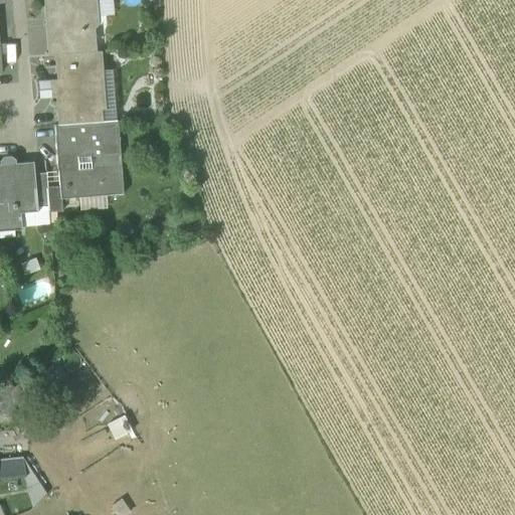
[(43,0),(48,56),(55,55),(93,52),(91,30),(94,30),(99,25),(96,0),(43,0)]
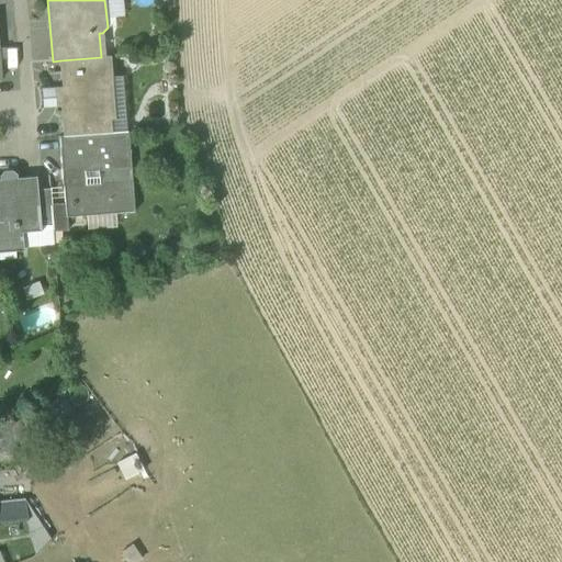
[(104,0),(108,27),(114,18),(124,18),(123,0),(104,0)]
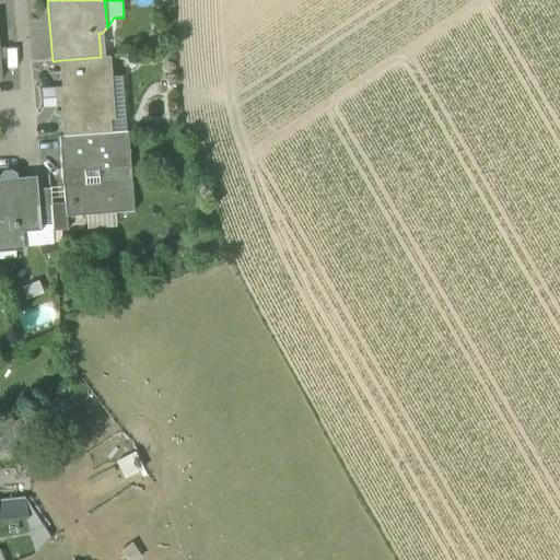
[(109,57),(101,57),(60,60),(62,90),(59,90),(61,108),(62,125),(105,121),(105,119),(102,83),(112,83),(112,78),(109,57)]
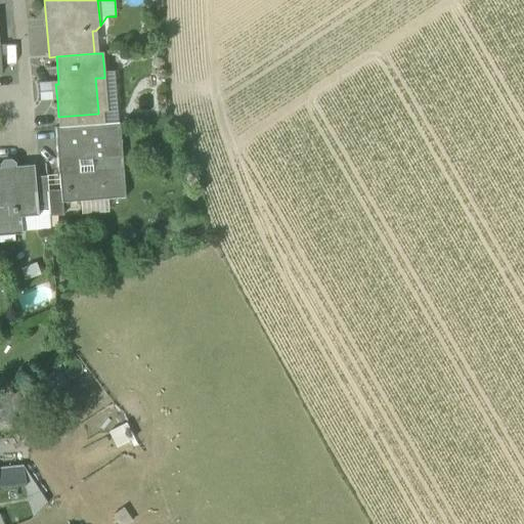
[(114,72),(104,73),(104,78),(107,112),(102,112),(103,124),(118,123),(114,72)]
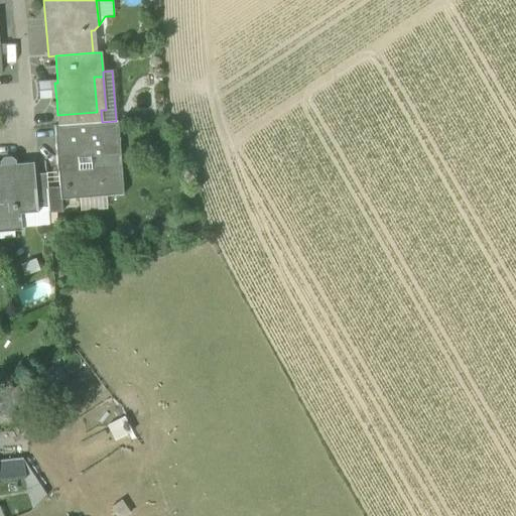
[(94,77),(97,110),(101,110),(106,110),(103,77),(94,77)]
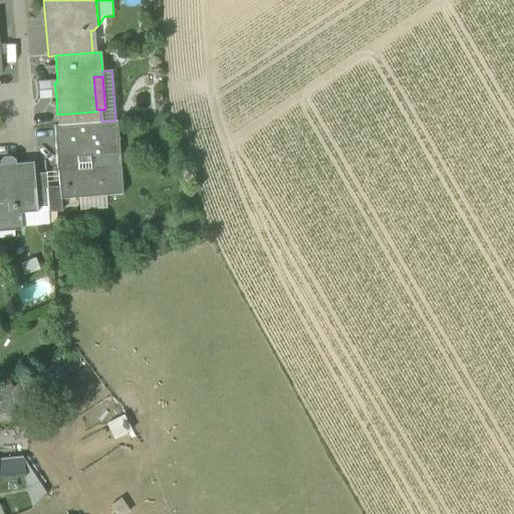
[(51,100),(49,82),(37,83),(38,101),(51,100)]
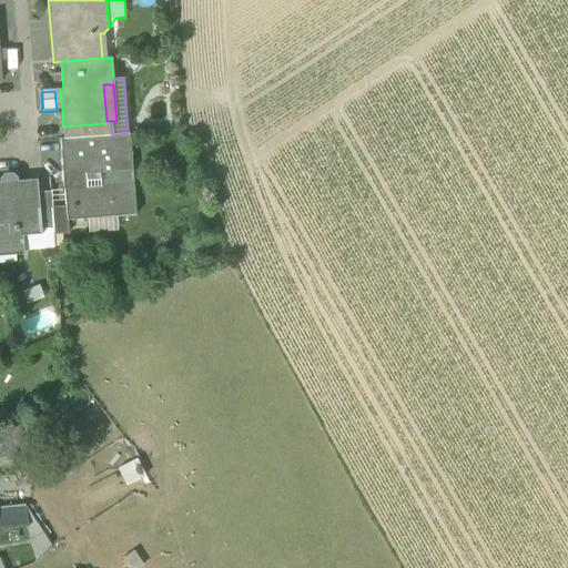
[(63,127),(64,139),(112,134),(111,121),(107,121),(107,123),(63,127)]
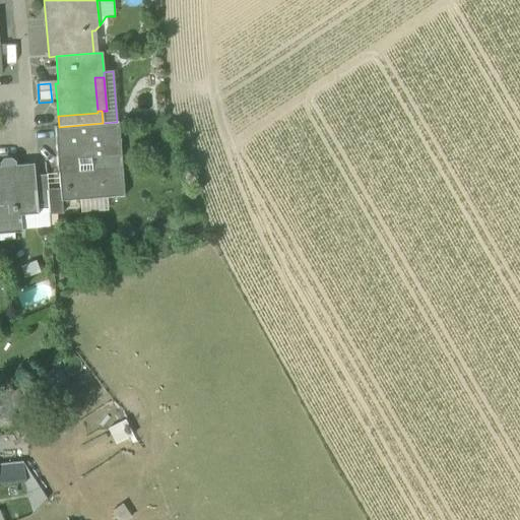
[(103,123),(59,127),(55,127),(58,174),(60,189),(61,202),(62,201),(80,200),(107,198),(124,197),(118,122),(117,122),(103,123)]
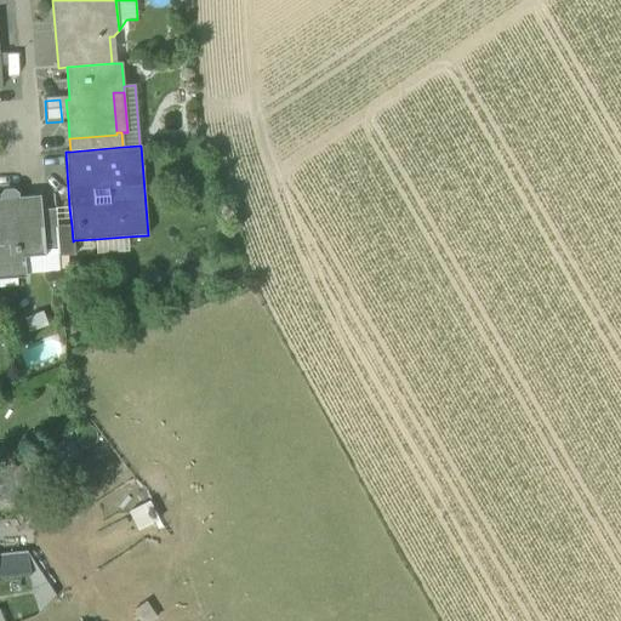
[(0,203),(0,275),(22,274),(20,255),(40,252),(38,211),(36,200),(0,203)]
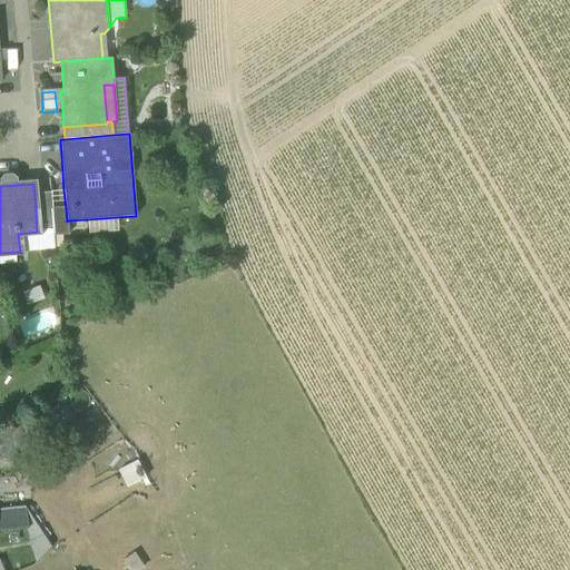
[(50,192),(50,193),(51,208),(66,207),(64,190),(50,192)]
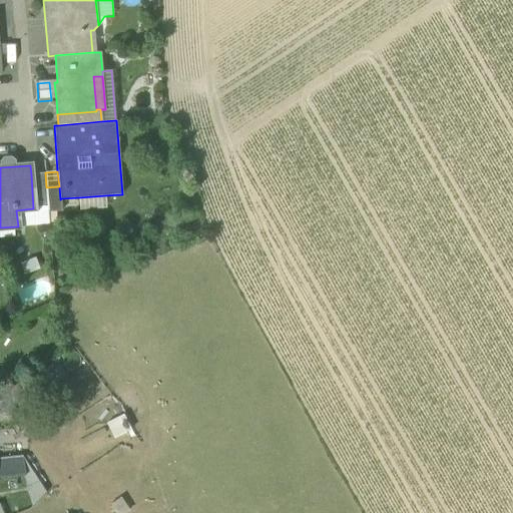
[(59,186),(46,187),(45,173),(31,174),(33,208),(48,207),(48,211),(61,210),(61,198),(60,199),(59,186)]
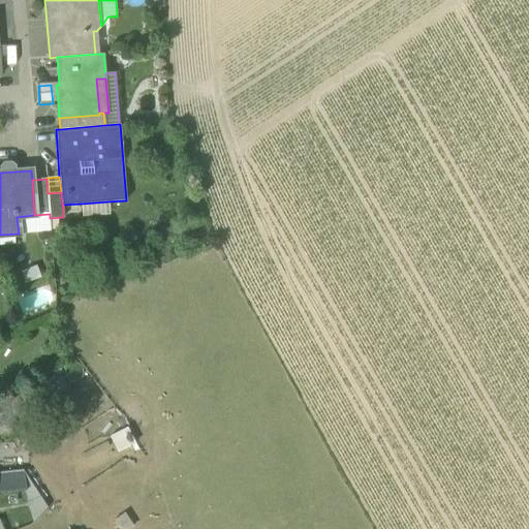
[(109,201),(82,204),(82,216),(110,214),(109,201)]
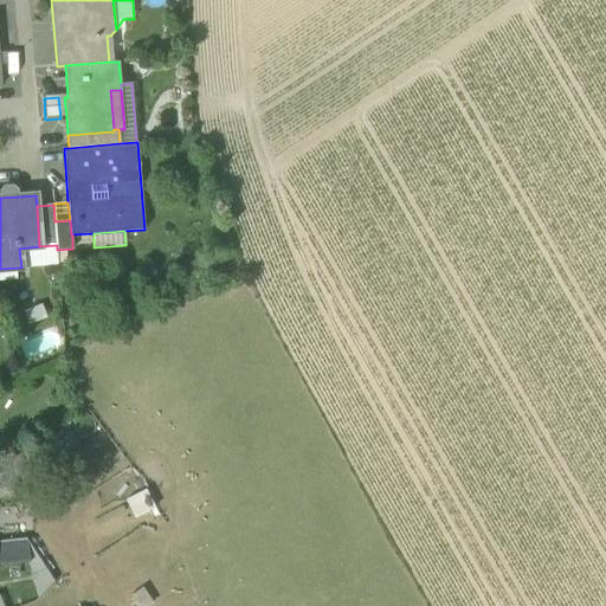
[(58,265),(57,250),(57,245),(39,246),(19,249),(21,268),(58,265)]
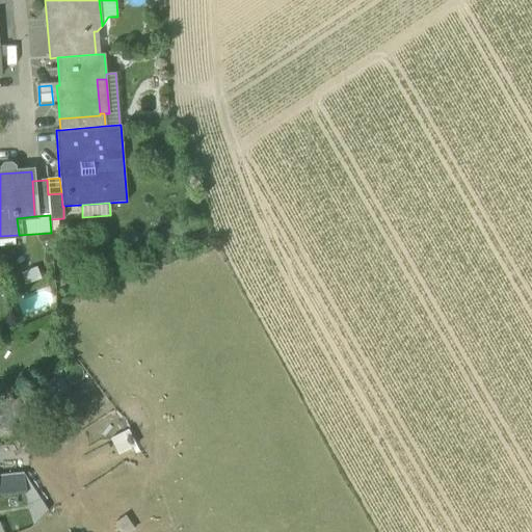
[(59,375),(40,387),(49,403),(69,393),(59,375)]
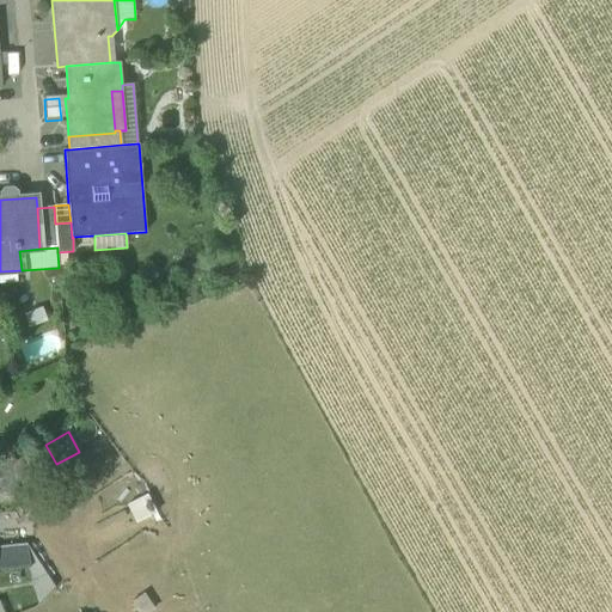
[(46,447),(26,456),(35,475),(54,466),(46,447)]
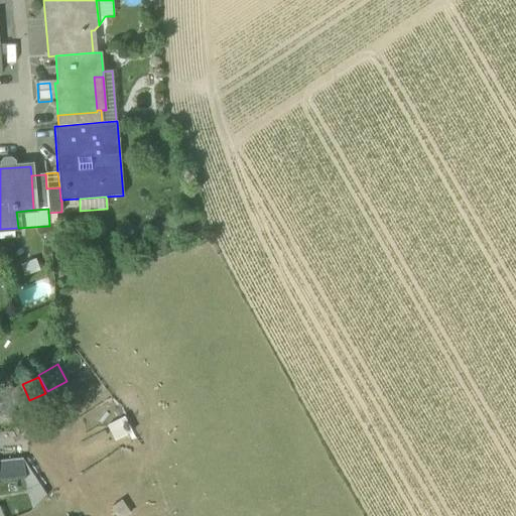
[(11,390),(14,407),(29,400),(22,384),(11,390)]
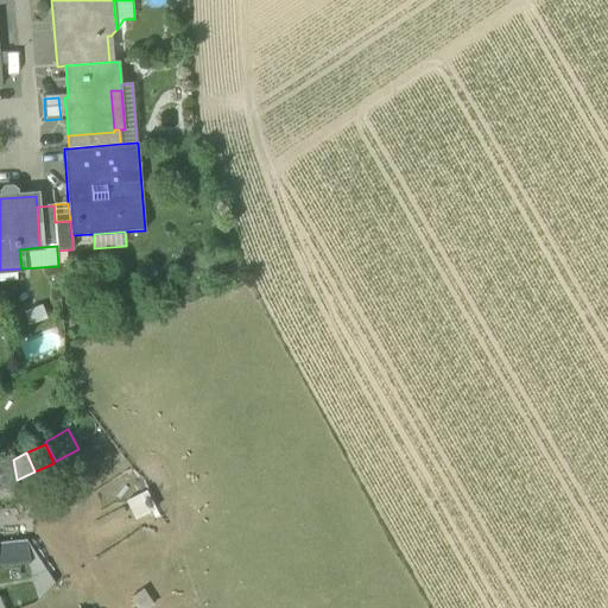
[(0,462),(0,491),(18,488),(17,480),(13,460),(0,462)]
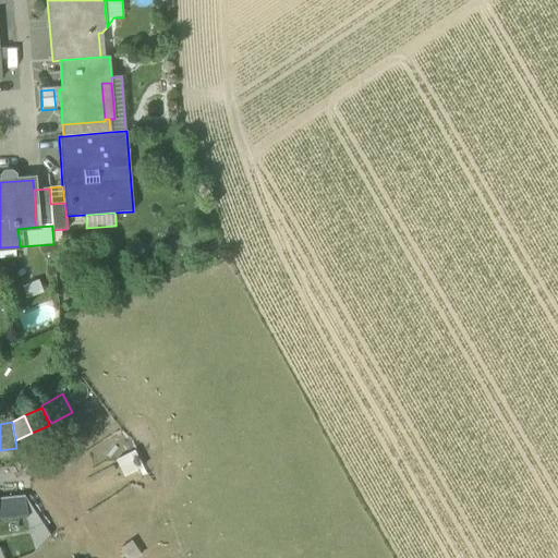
[(123,477),(140,470),(129,453),(114,460),(123,477)]
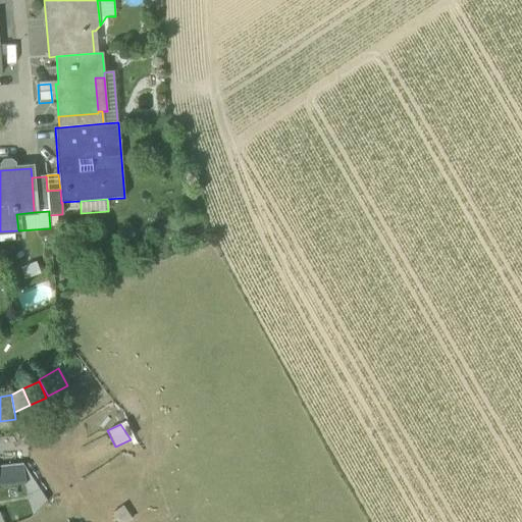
[(22,464),(0,466),(0,485),(23,483),(25,482),(22,464)]
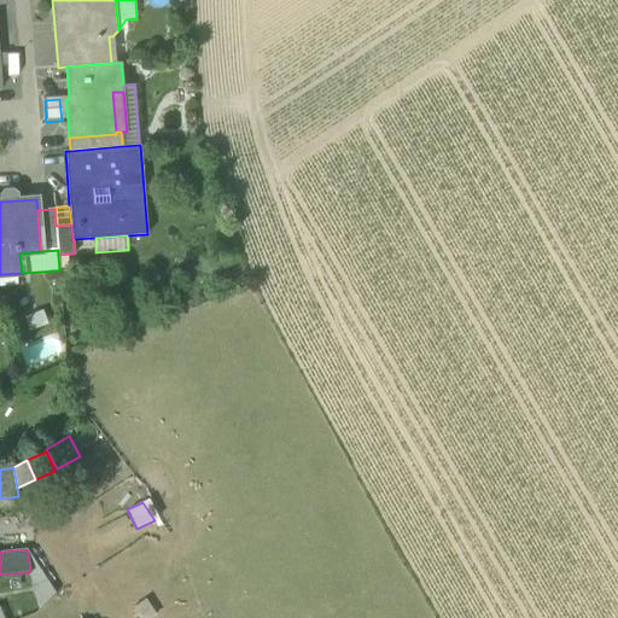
[(28,572),(31,587),(46,579),(27,549),(30,571),(28,572)]
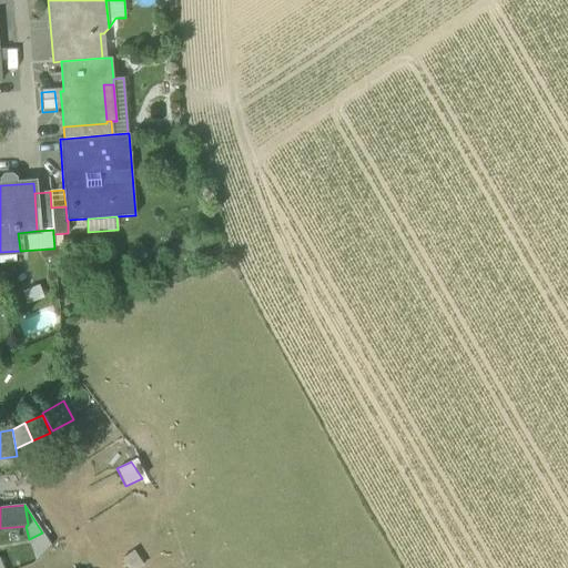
[(42,533),(29,539),(36,561),(51,546),(42,533)]
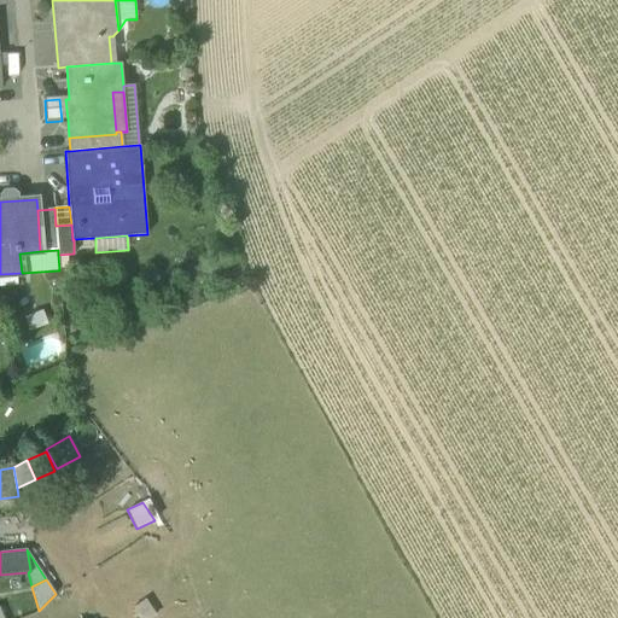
[(146,598),(133,607),(139,617),(152,617),(157,616),(146,598)]
